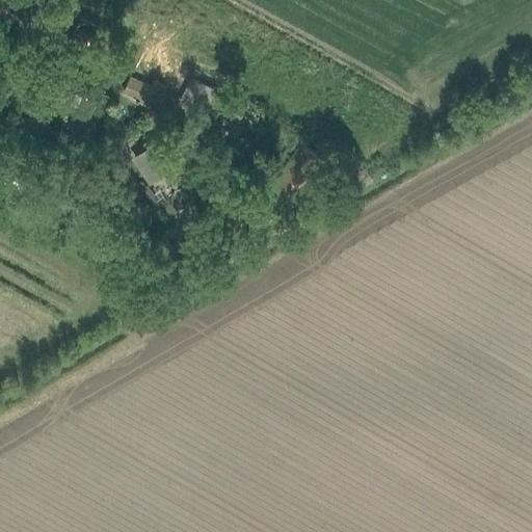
[(94,56),(109,26),(83,12),(68,43),(94,56)]
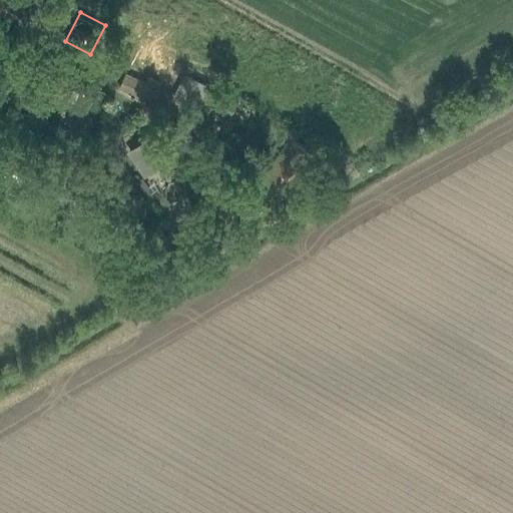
[(194,110),(195,108),(204,112),(215,89),(184,73),(172,98),(194,110)]
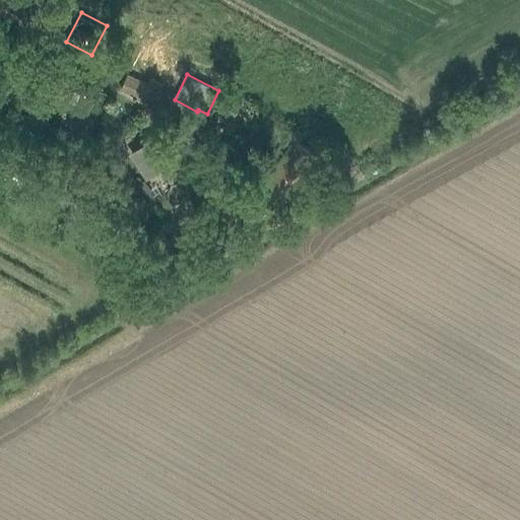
[(154,108),(165,85),(150,79),(147,84),(129,76),(121,92),(154,108)]
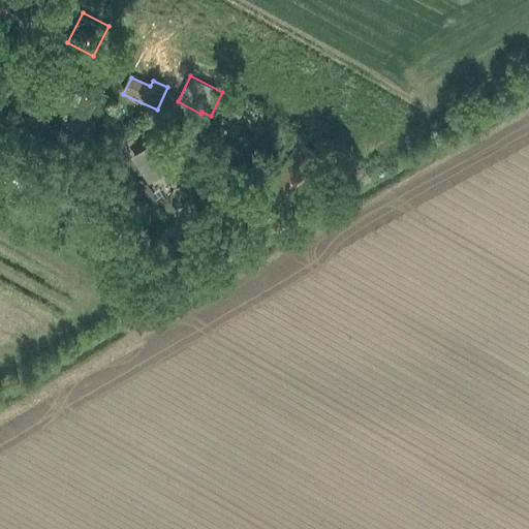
[(83,94),(66,127),(93,139),(109,106),(83,94)]
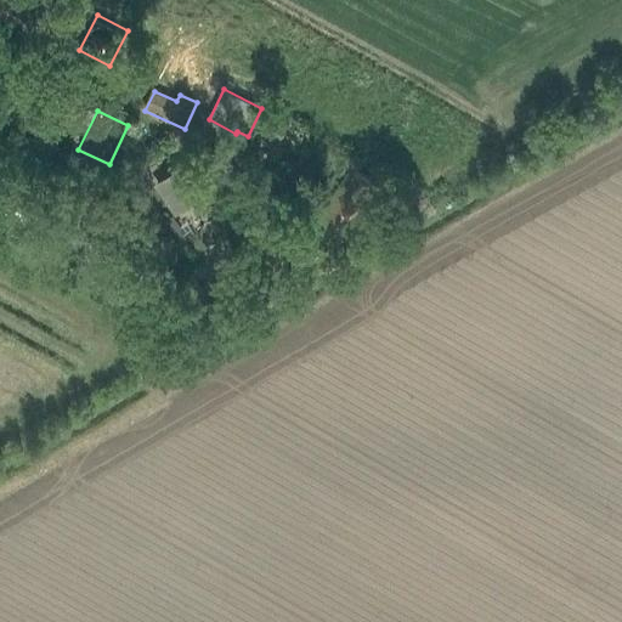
[(208,191),(186,159),(153,184),(175,214),(208,191)]
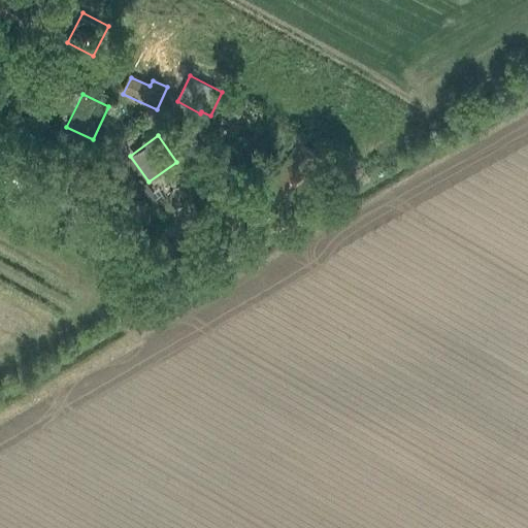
[(137,190),(152,210),(161,203),(155,193),(147,183),(137,190)]
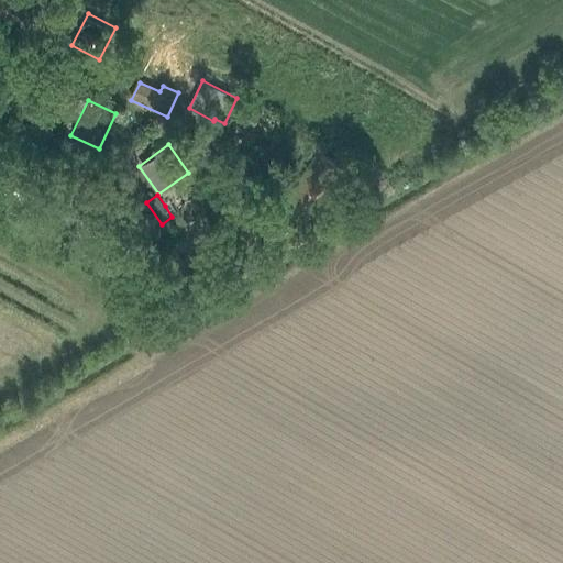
[(136,216),(142,211),(133,200),(124,206),(133,218),(136,216)]
